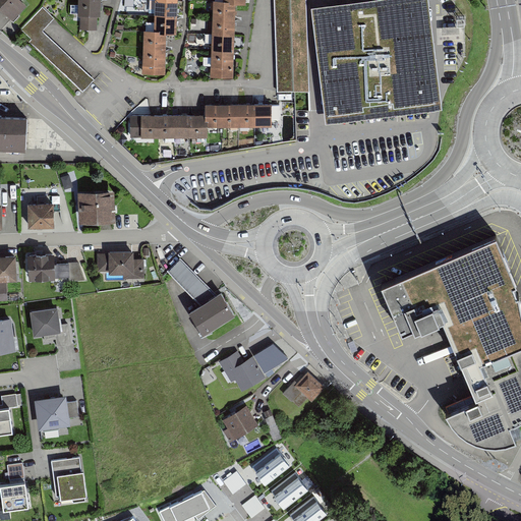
[(27,3),(23,0),(0,0),(0,5),(13,18),(27,3)]
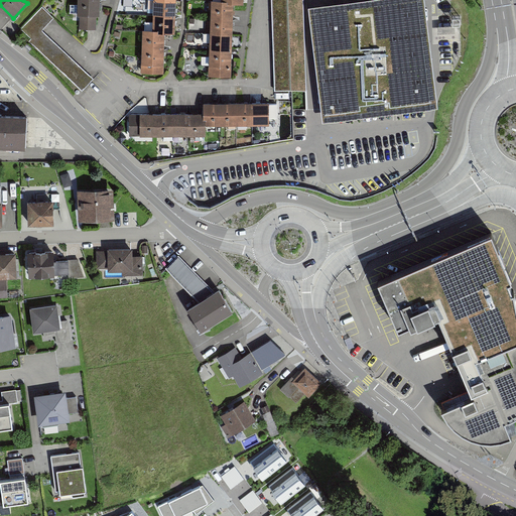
[(97,14),(100,14),(100,0),(78,0),(78,13),(80,13),(97,14)]
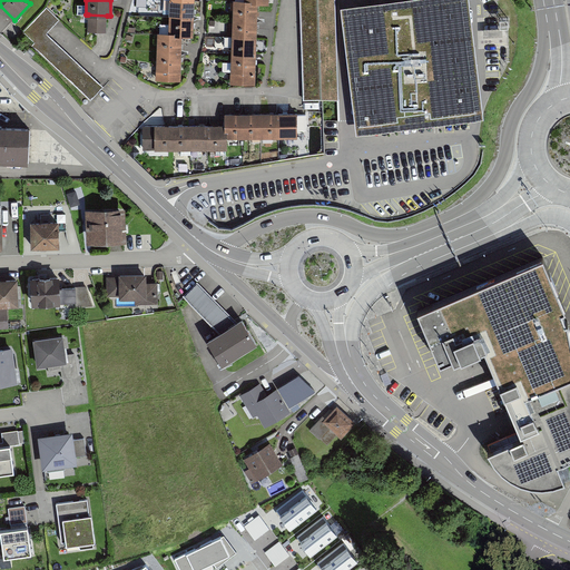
[(169,0),(169,13),(169,16),(194,17),(195,13),(195,0),(194,0),(169,0)]
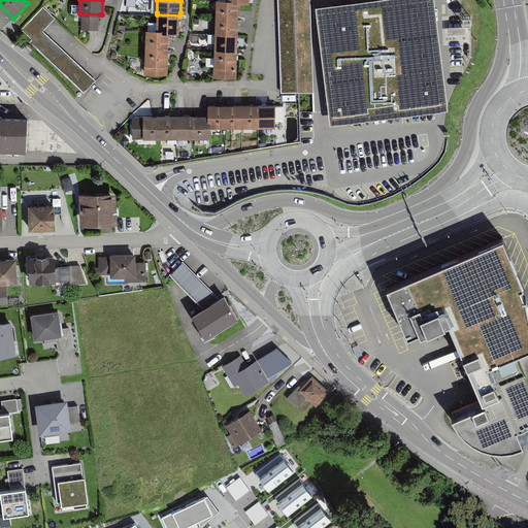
[(216,0),(216,18),(238,19),(239,2),(239,1),(227,0),(226,0),(216,0)]
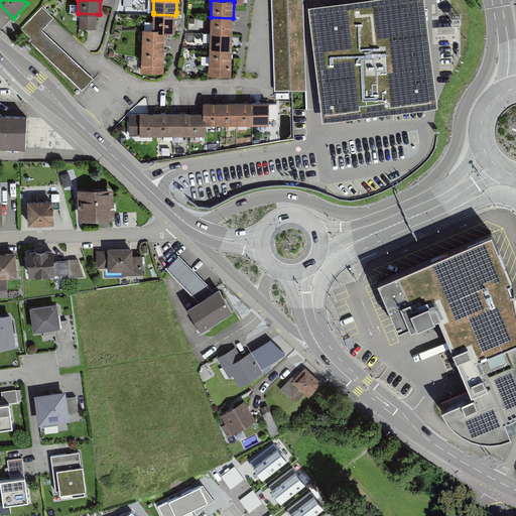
[(271,0),(274,90),(306,89),(303,0),(271,0)]
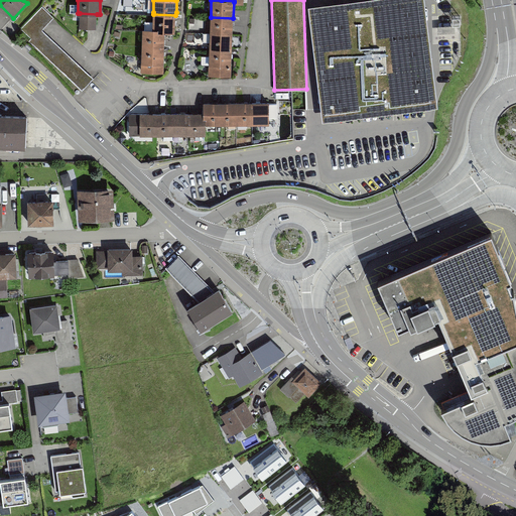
[(425,0),(335,0),(309,3),(324,120),(438,106),(425,0)]
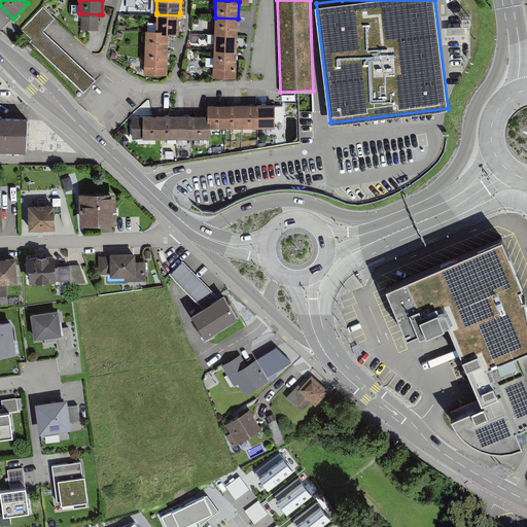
[(56,18),(43,6),(22,30),(32,40),(30,42),(84,93),(97,80),(43,31),(56,18)]
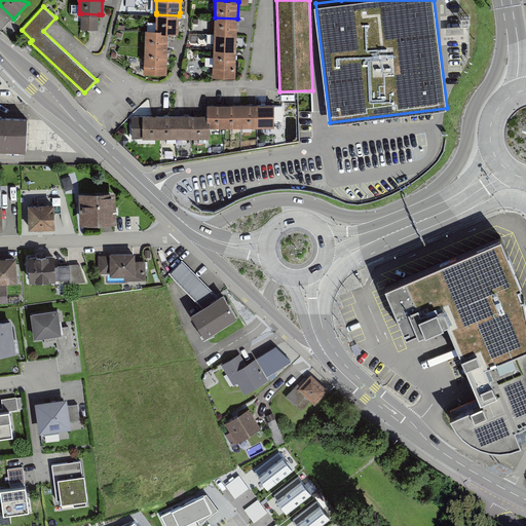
[(99,14),(81,13),(81,29),(99,30),(99,14)]
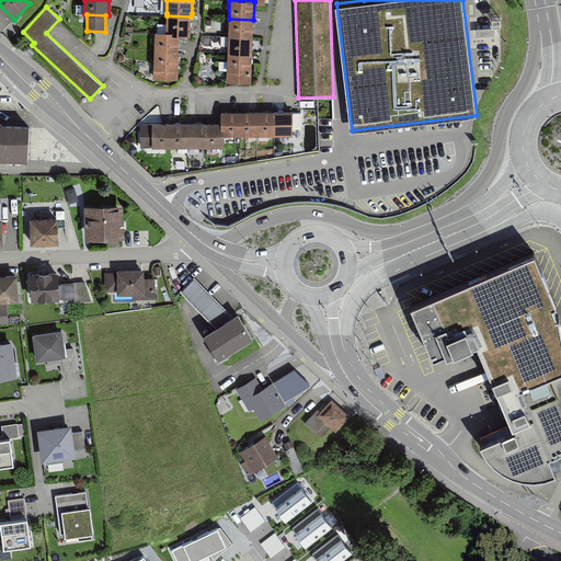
[(180,34),(191,35),(191,16),(167,15),(167,31),(167,32),(180,33),(180,34)]
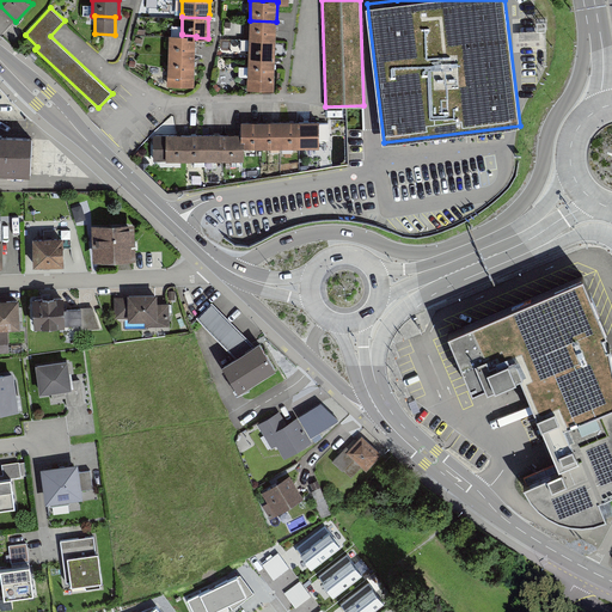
[(249,43),(276,44),(276,22),(250,20),(249,43)]
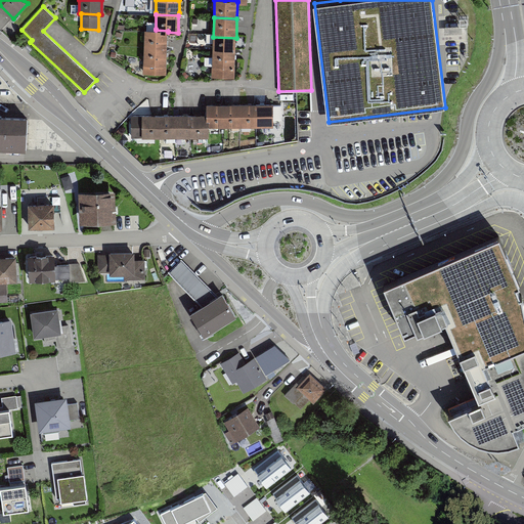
[(145,29),(144,51),(167,51),(168,32),(168,31),(156,30),(156,29),(145,29)]
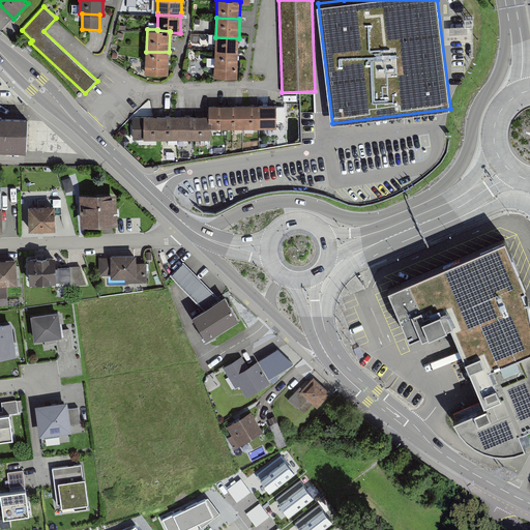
[(215,37),(215,58),(238,58),(239,38),(215,37)]
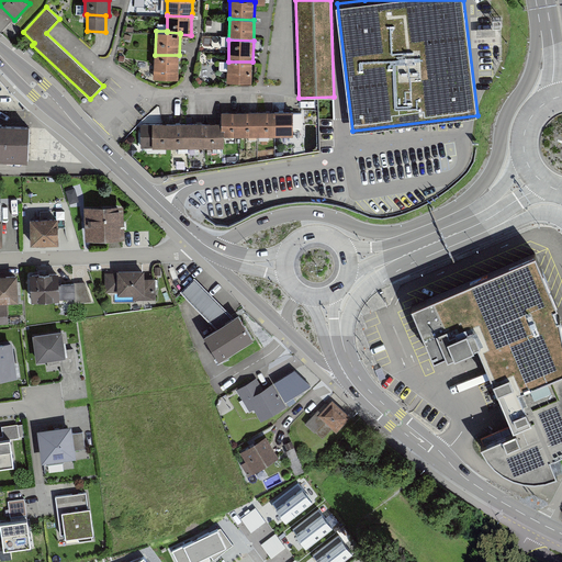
[(154,78),(179,79),(179,55),(155,55),(154,78)]
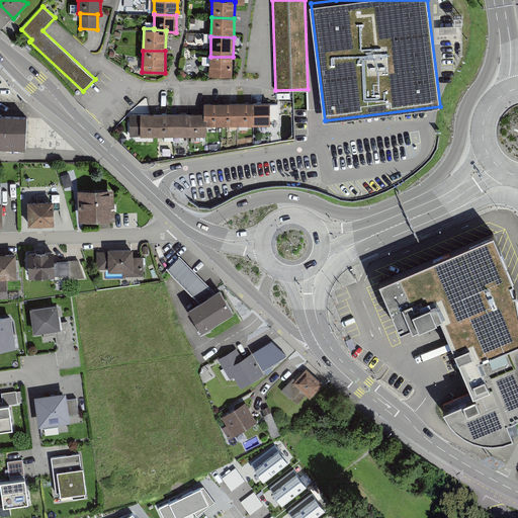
[(209,76),(232,76),(233,57),(210,57),(209,76)]
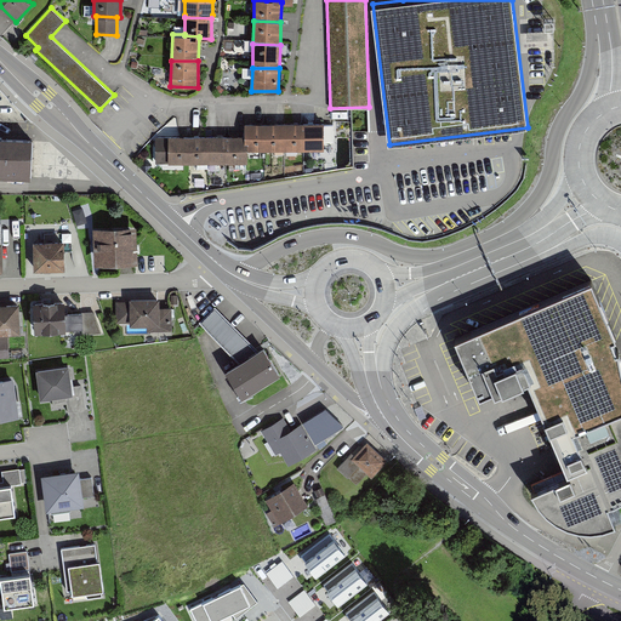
[(266,149),(285,149),(285,121),(265,123),(266,149)]
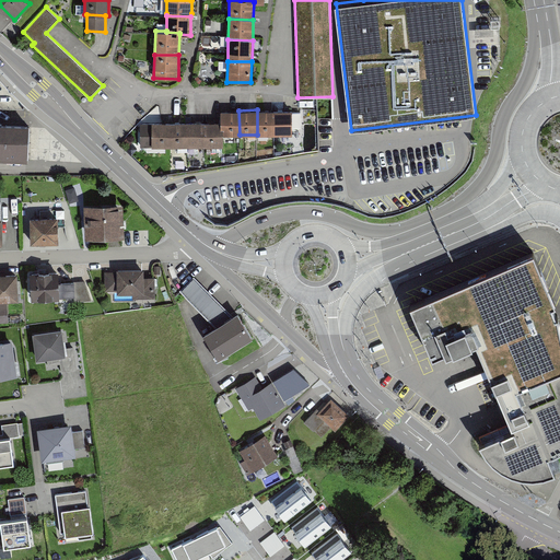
[(275,133),(275,109),(257,109),(257,135),(275,133)]
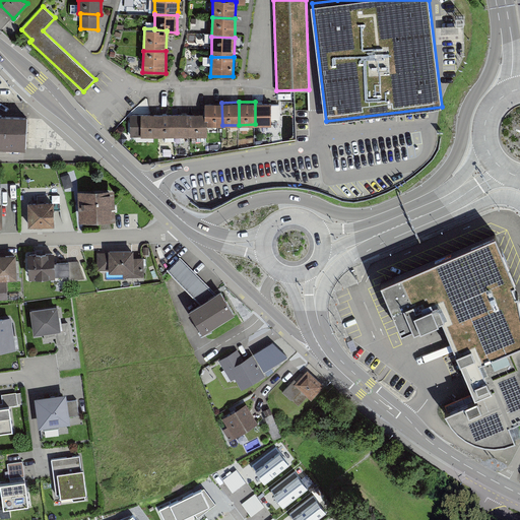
[(255,124),(272,124),(272,119),(272,104),(272,102),(255,102),(255,124)]
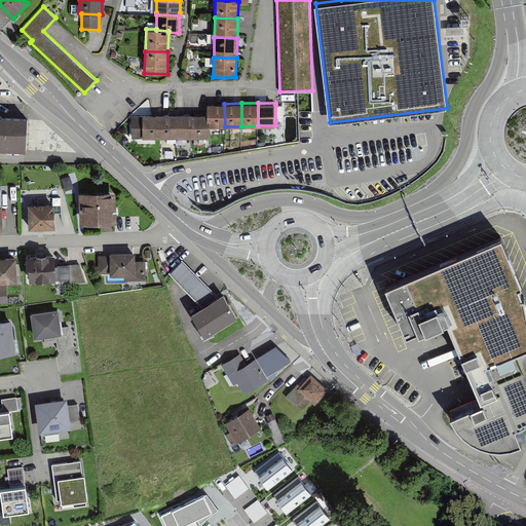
[(210,126),(225,126),(224,104),(208,104),(208,113),(209,113),(209,126),(210,126)]
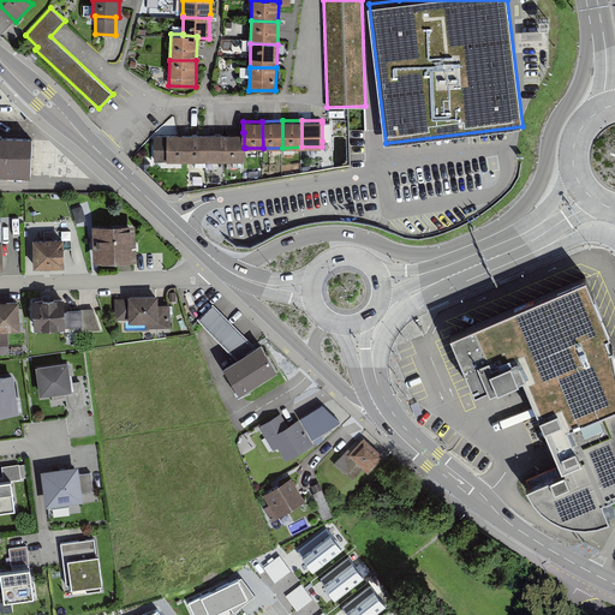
[(226,160),(245,160),(245,148),(244,148),(244,132),(243,132),(226,133),(226,160)]
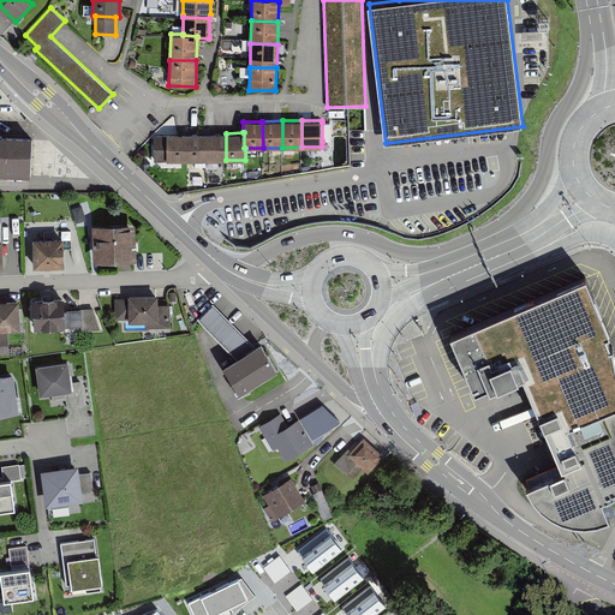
[(186,160),(186,133),(167,133),(167,135),(167,161),(186,160)]
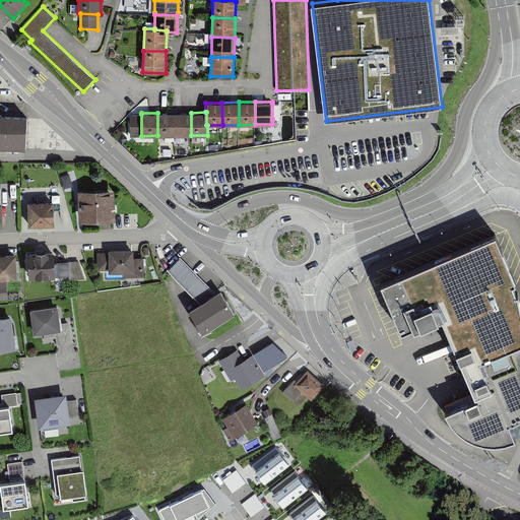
[(157,135),(175,135),(175,113),(157,113),(157,135)]
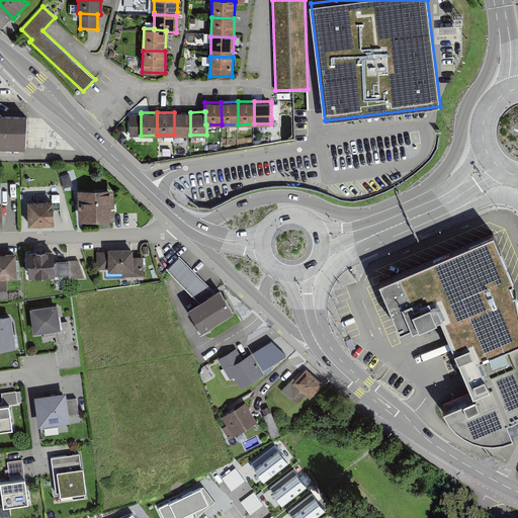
[(190,135),(190,112),(174,112),(174,135),(190,135)]
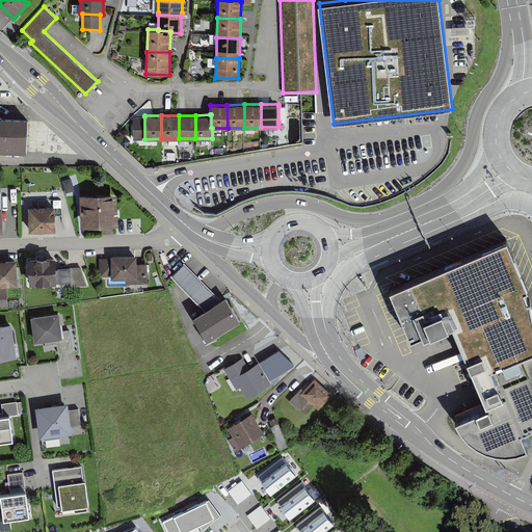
[(144,139),(144,116),(134,116),(134,139),(144,139)]
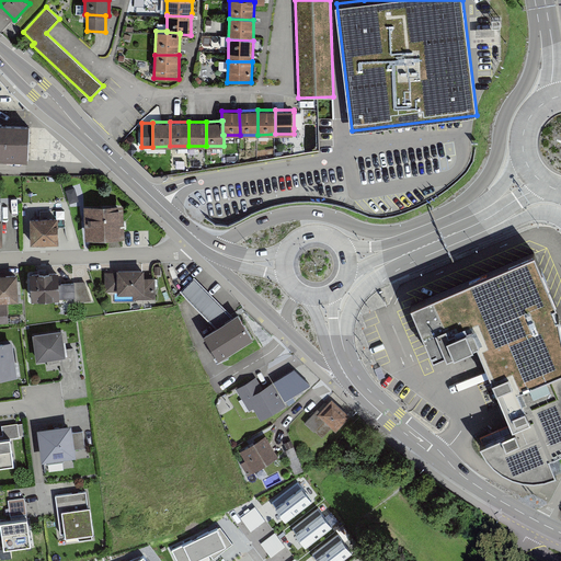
[(31,128),(0,126),(0,162),(29,164),(31,128)]
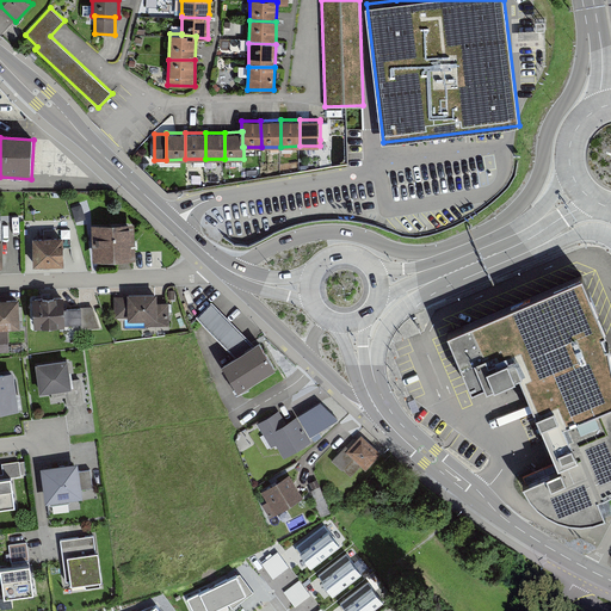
[(135,226),(94,227),(96,261),(136,260),(135,226)]
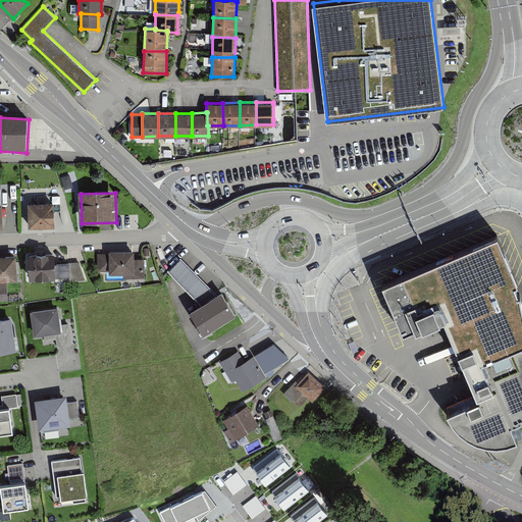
[(56,203),(29,205),(31,230),(57,229),(56,203)]
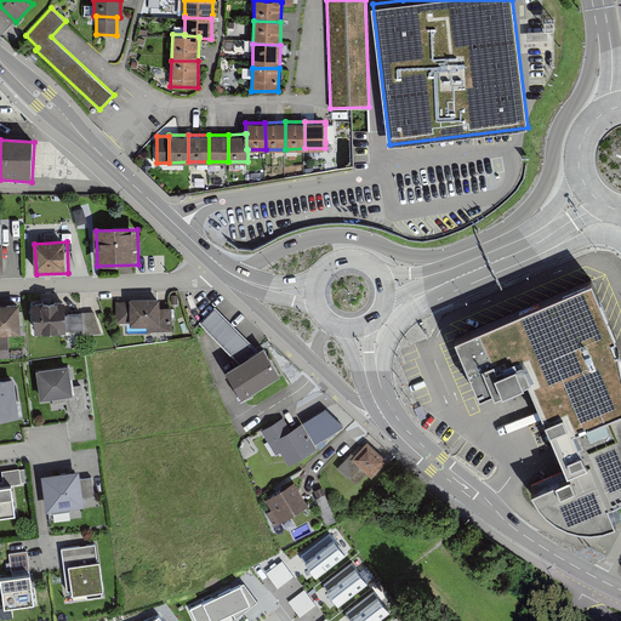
[(593,279),(456,336),(471,375),(480,398),(527,377),(558,446),(570,473),(534,489),(536,495),(543,505),(553,512),(567,519),(579,523),(594,524),(608,523),(616,519),(608,500),(620,495),(620,369),(617,349),(611,337),(617,335),(593,279)]
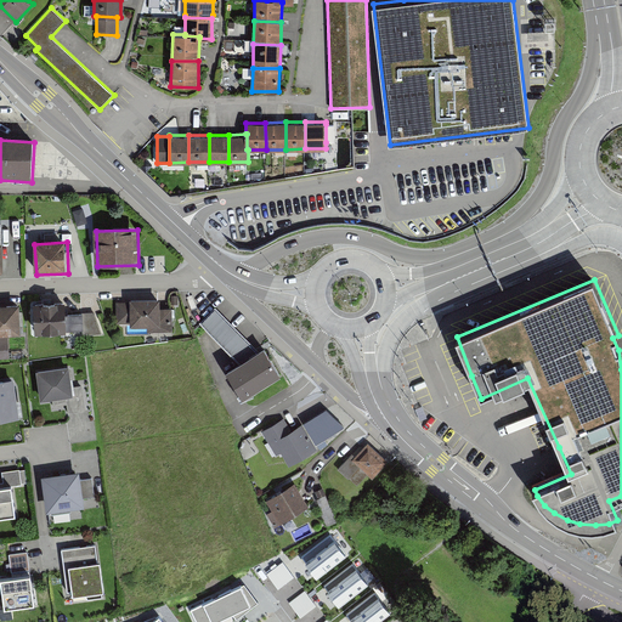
[(130,301),(117,301),(117,323),(130,323),(130,324),(147,324),(148,331),(173,331),(173,306),(160,307),(160,298),(130,298),(130,301)]
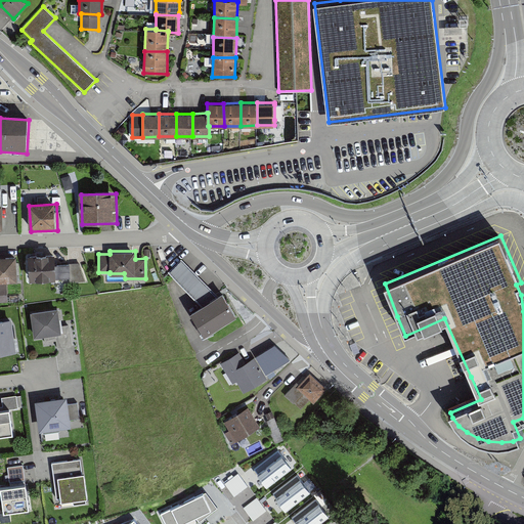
[(16,255),(0,255),(0,280),(18,279),(16,255)]
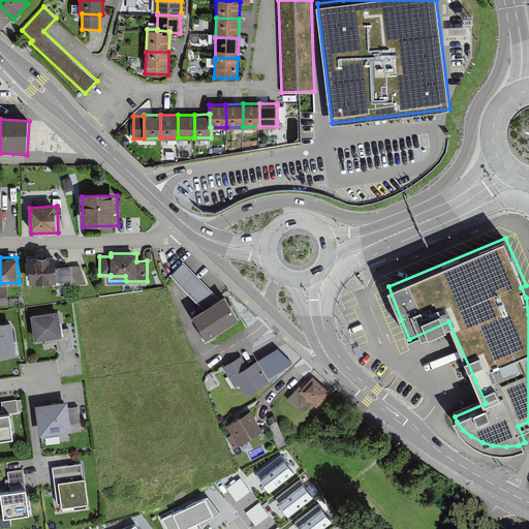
[(56,259),(31,259),(31,283),(72,282),(72,286),(88,285),(88,280),(83,268),(57,269),(56,259)]
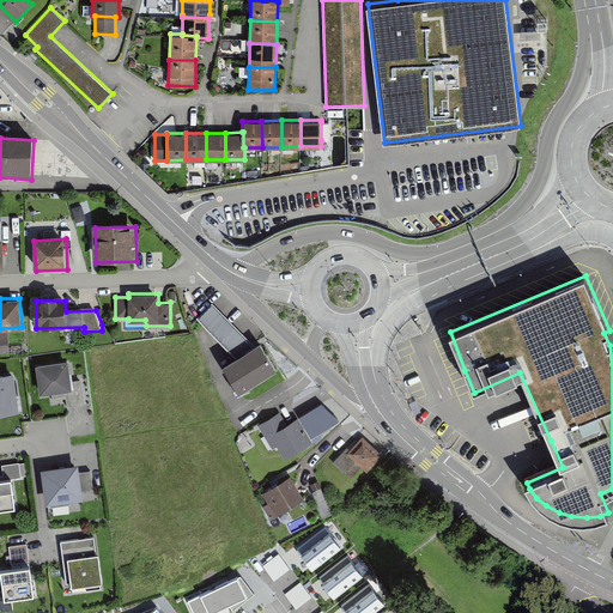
[(254,345),(212,302),(198,317),(236,356),(254,345)]
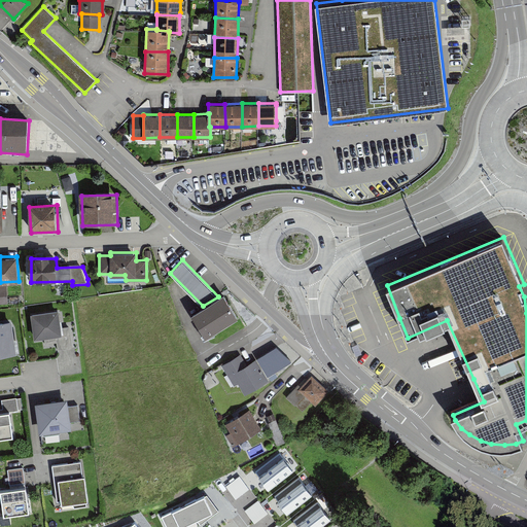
[(238,316),(223,293),(218,296),(203,306),(191,312),(206,336),(238,316)]
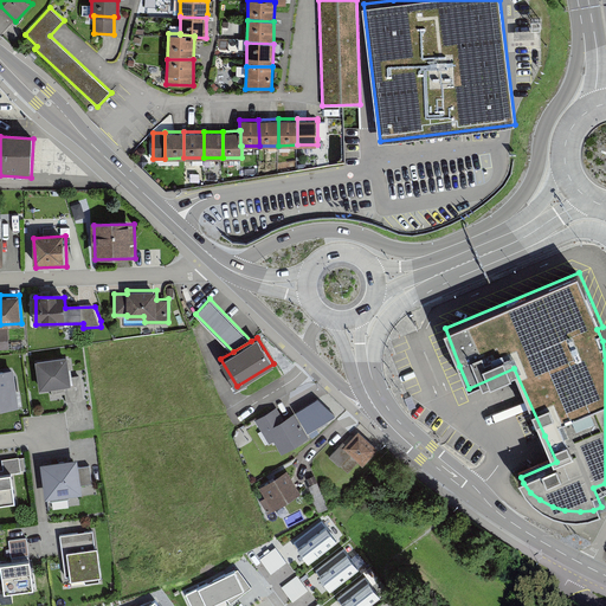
[(68,355),(36,360),(39,389),(51,387),(72,385),(71,376),(68,355)]
